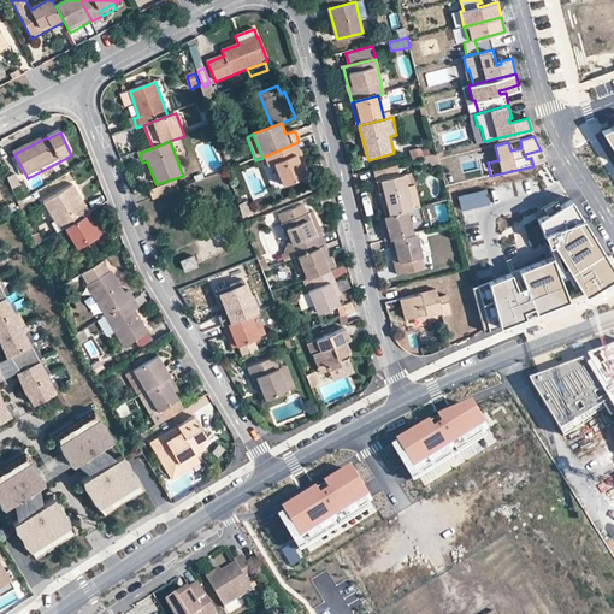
[(297,142),(265,157),(269,166),(275,164),(284,188),(307,178),(303,171),(308,169),(297,142)]
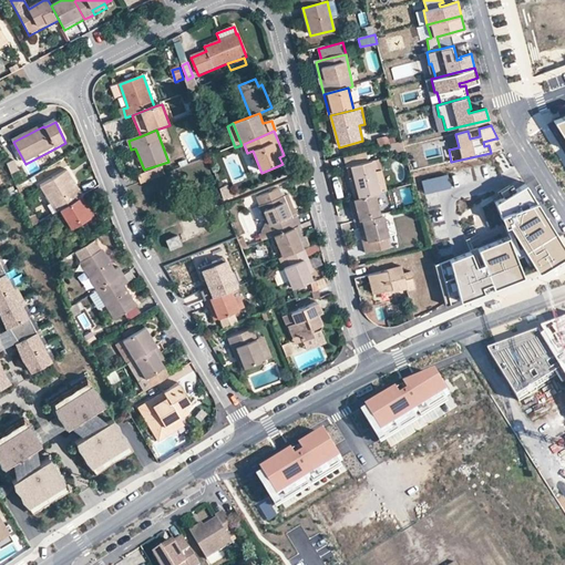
[(379,147),(389,144),(387,137),(377,141),(379,147)]
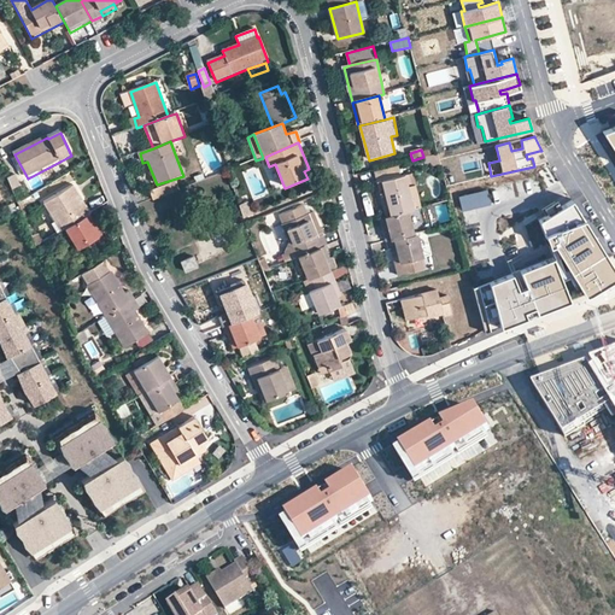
[(376,174),(387,217),(410,212),(421,209),(409,165),(376,174)]
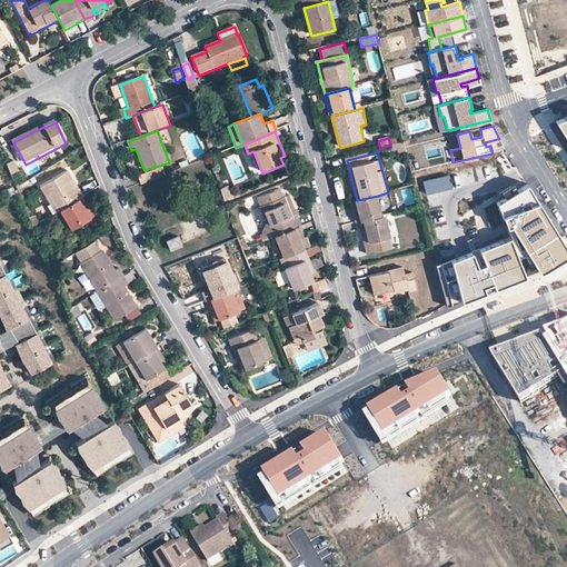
[(447,183),(464,181),(460,162),(444,166),(447,183)]
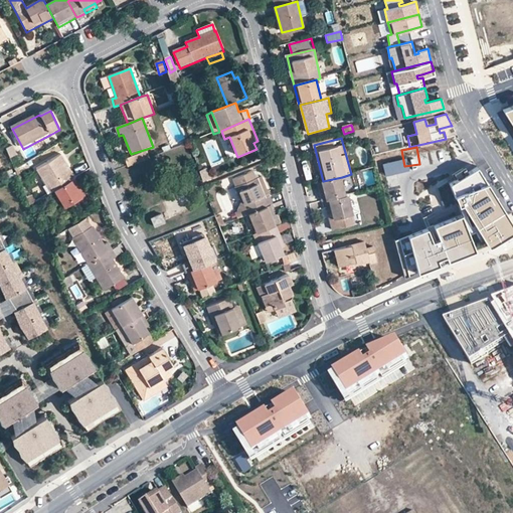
[(126,160),(128,168),(150,159),(147,152),(126,160)]
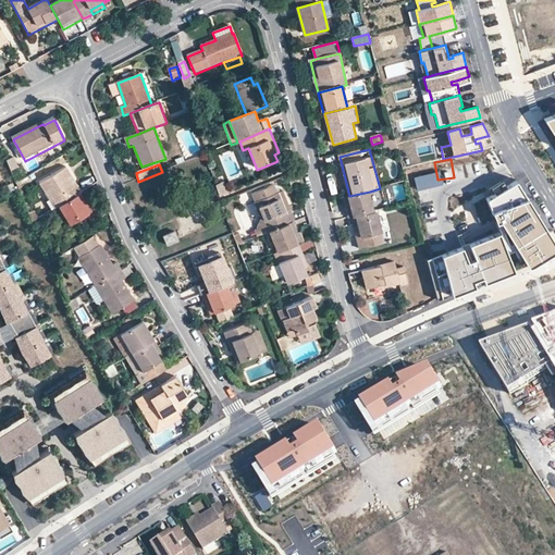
[(422,168),(426,186),(435,184),(432,165),(422,168)]
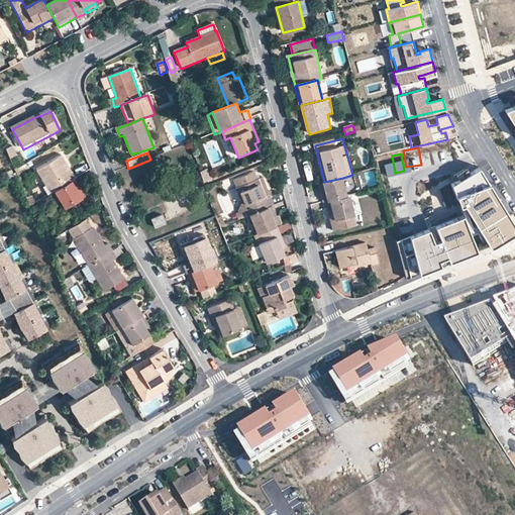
[(37,171),(52,195),(55,192),(76,180),(77,179),(63,156),(37,171)]
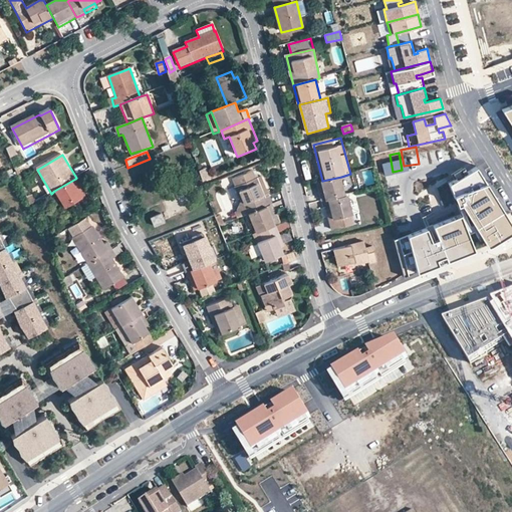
[(511,223),(479,168),(451,186),(464,216),(397,242),(407,279),(493,246),(511,233),(511,223)]
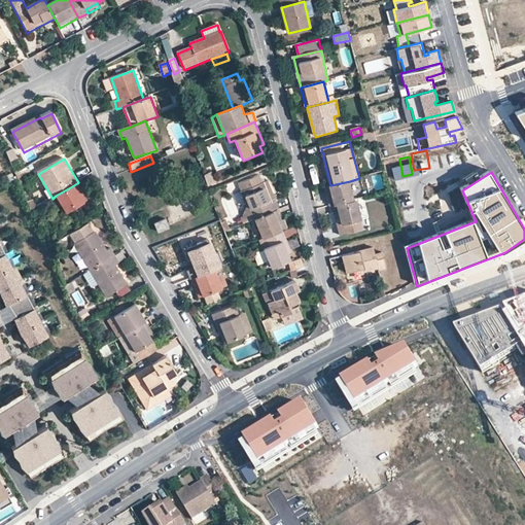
[(242,193),(253,220),(254,220),(278,211),(279,211),(276,202),(272,204),(264,183),(263,183),(260,176),(239,185),(242,193)]
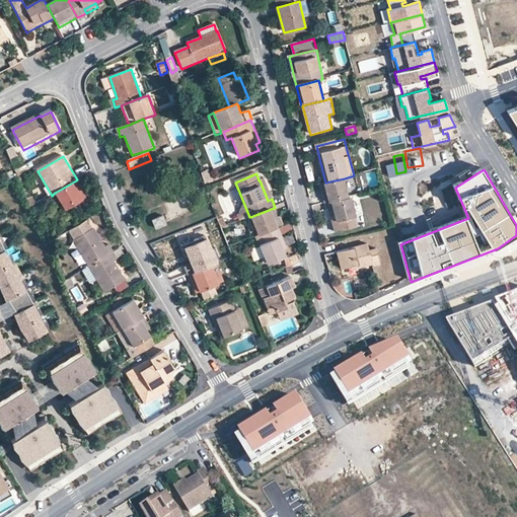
[(319,185),(324,205),(327,204),(350,199),(345,178),(325,182),(319,185)]
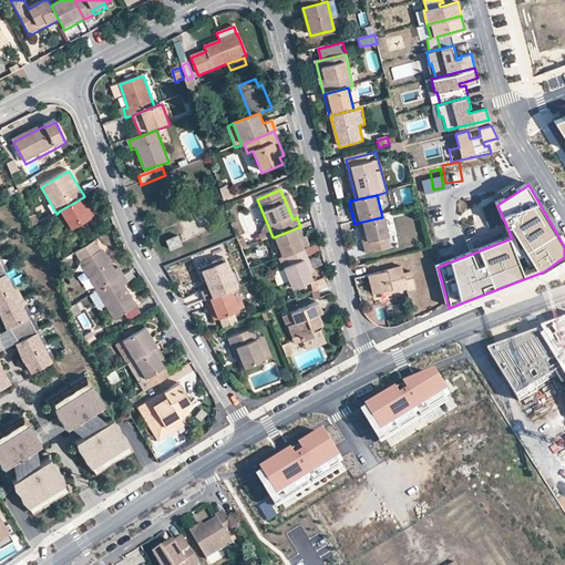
[(293,219),(297,217),(288,196),(284,197),(293,219)]
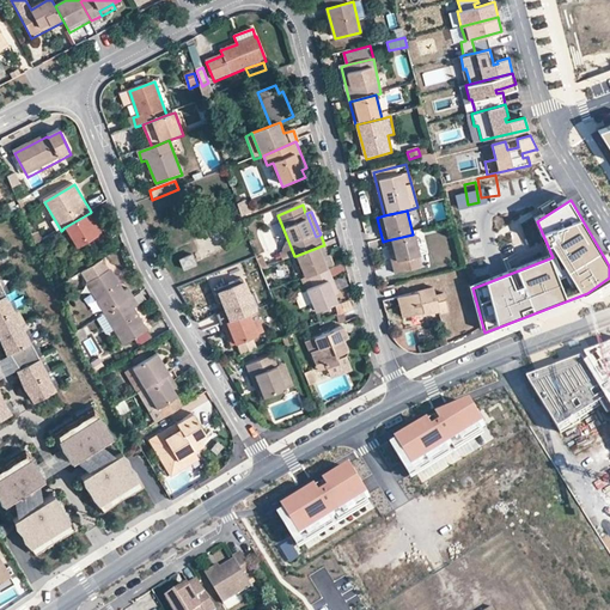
[(84,245),(90,255),(108,244),(90,213),(65,227),(78,249),(84,245)]
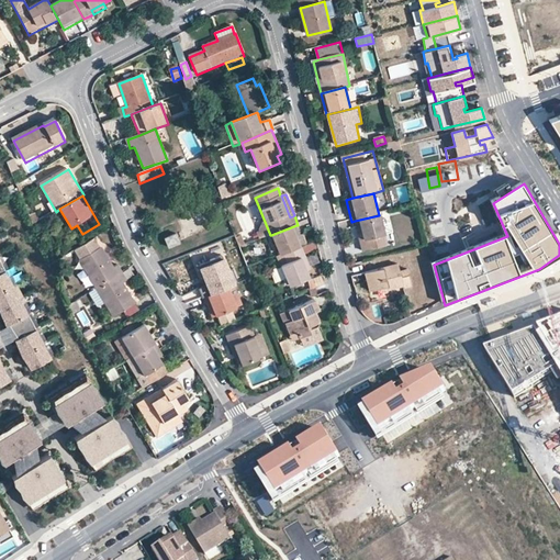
[(385,245),(383,236),(385,235),(381,214),(379,215),(355,221),(362,252),(385,245)]
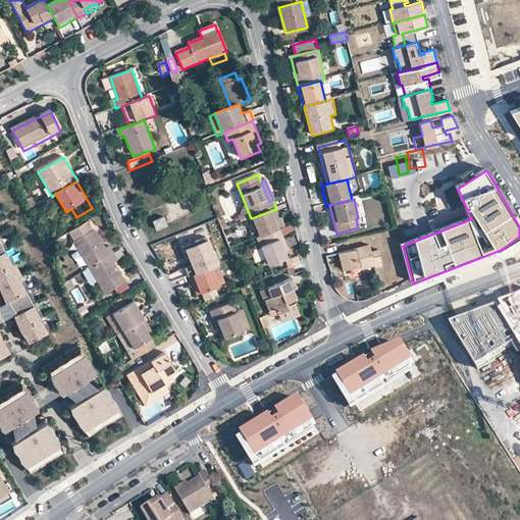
[(252,218),(260,238),(264,236),(280,230),(282,228),(275,209),(252,218)]
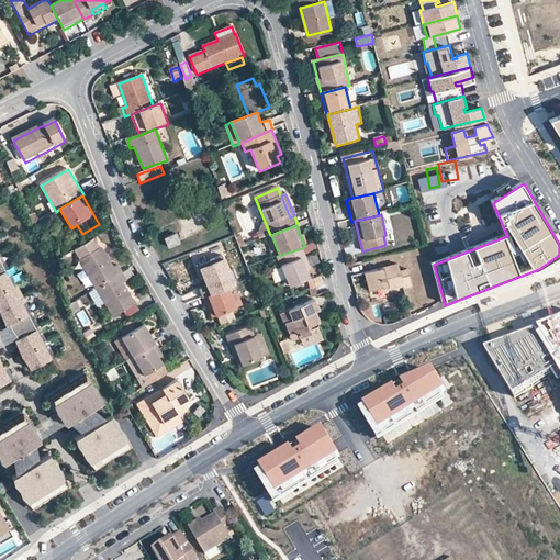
[(165,239),(169,249),(181,244),(177,234),(165,239)]
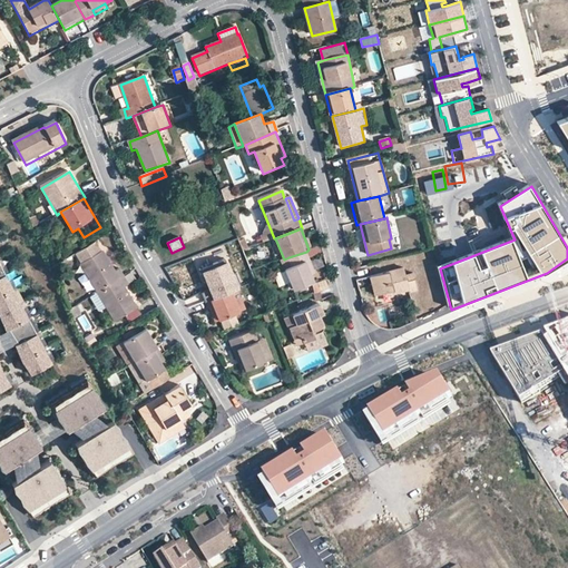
[(103,252),(96,243),(77,254),(82,264),(99,254),(103,252)]
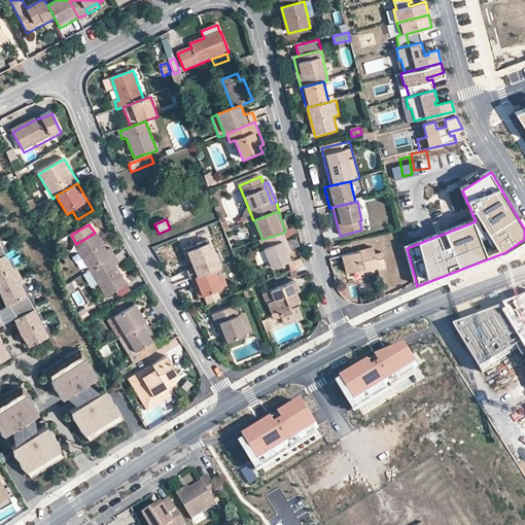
[(75,245),(91,271),(114,256),(111,249),(107,251),(96,233),(95,233),(92,235),(76,244),(75,245)]
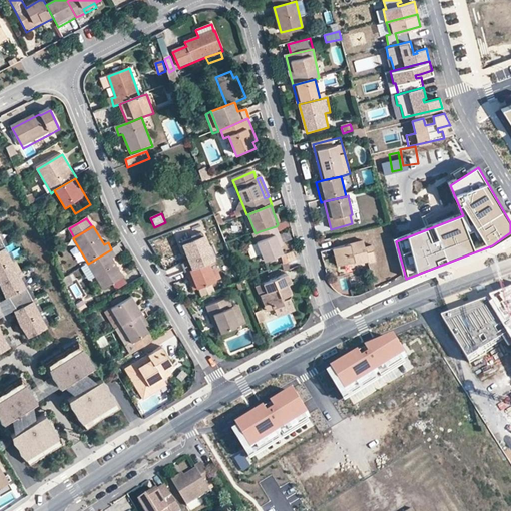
[(258,243),(265,263),(284,254),(281,248),(284,247),(276,226),(260,231),(264,241),(258,243)]
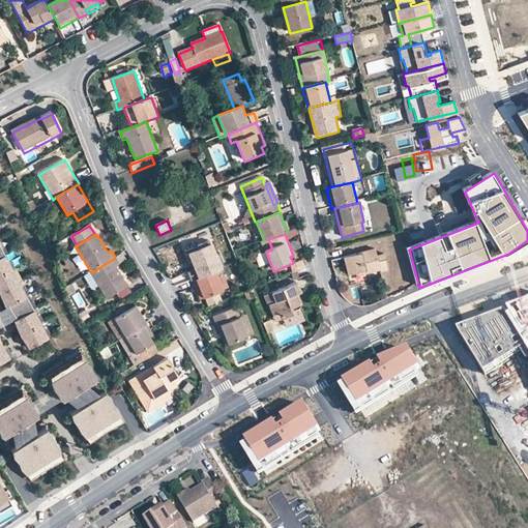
[(394,238),(397,245),(403,243),(401,236),(394,238)]
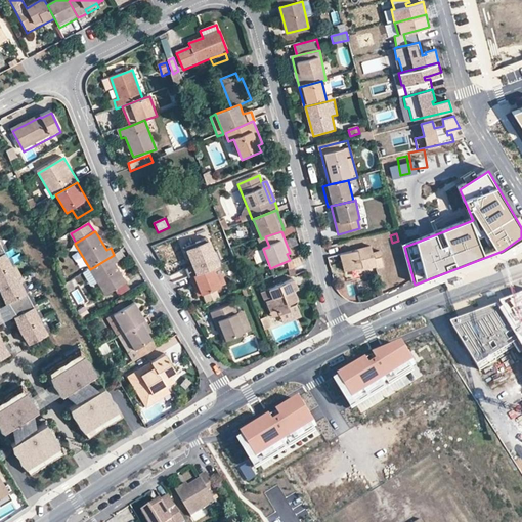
[(186,266),(189,274),(190,273),(218,263),(223,261),(218,248),(214,249),(208,235),(198,240),(199,243),(186,248),(190,258),(192,257),(194,263),(186,266)]
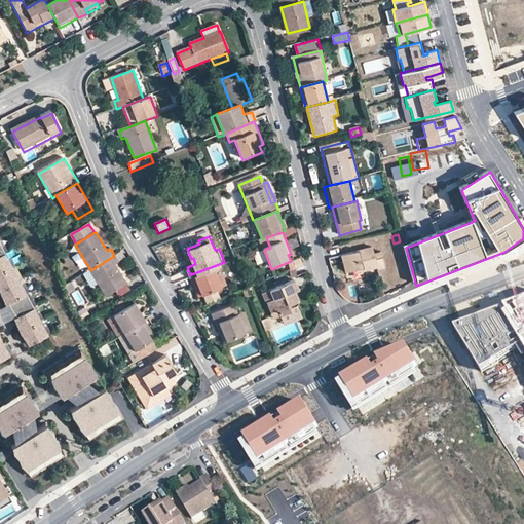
[(343,258),(346,272),(365,268),(365,271),(378,267),(379,270),(385,268),(381,254),(374,256),(372,249),(360,252),(361,253),(343,258)]
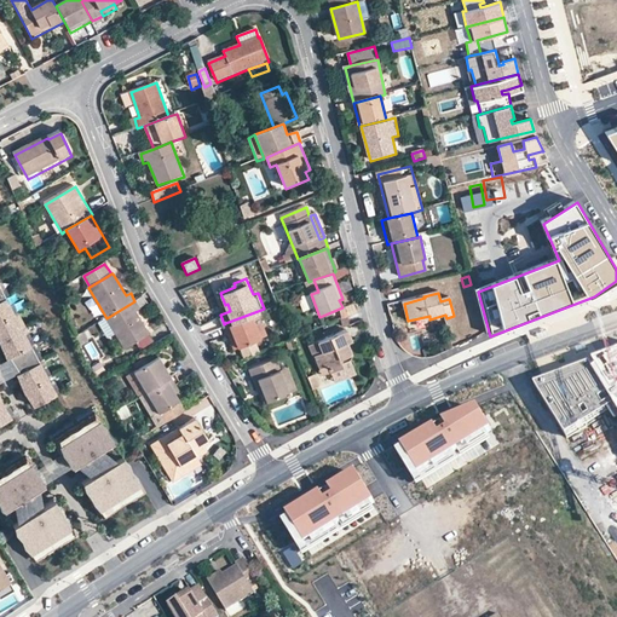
[(0,323),(16,316),(7,300),(0,303),(0,323)]
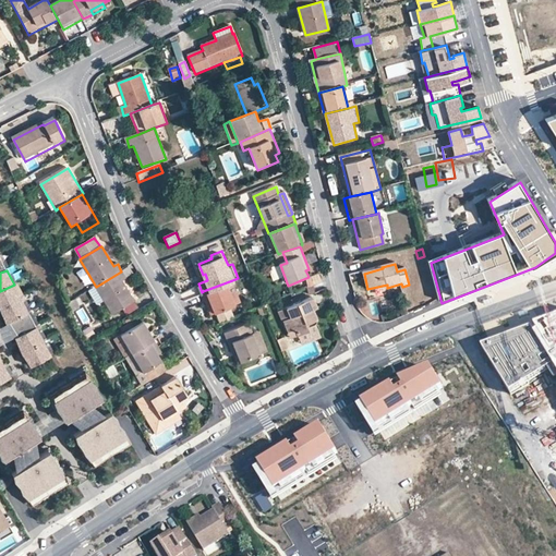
[(96,287),(112,316),(134,302),(122,282),(127,279),(121,272),(96,287)]
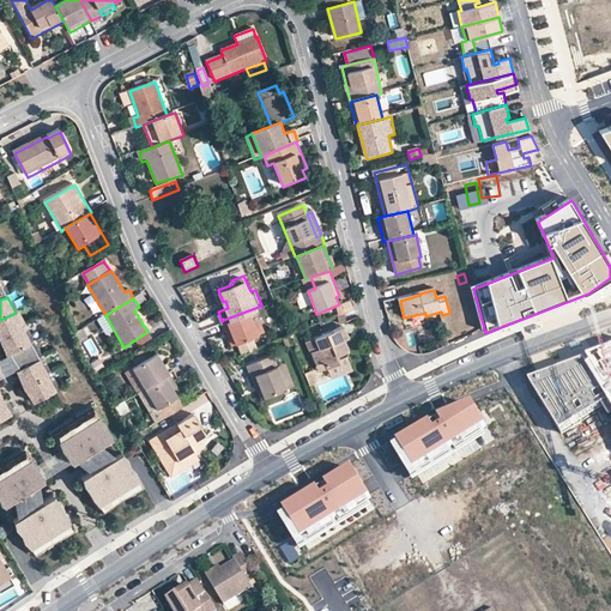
[(234,334),(237,342),(241,352),(258,346),(253,334),(265,330),(255,308),(223,320),(230,336),(234,334)]
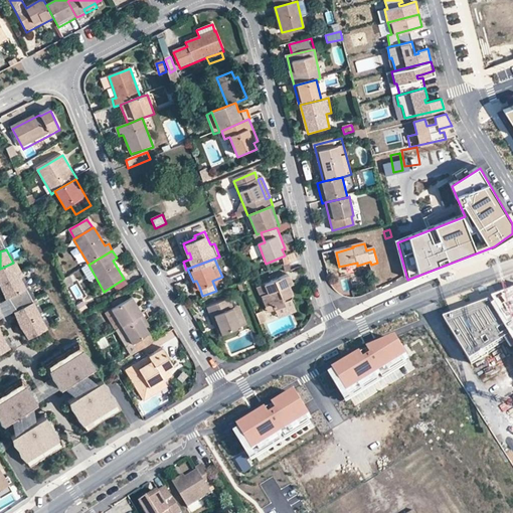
[(0,285),(0,286),(20,276),(13,263),(0,269),(0,285)]
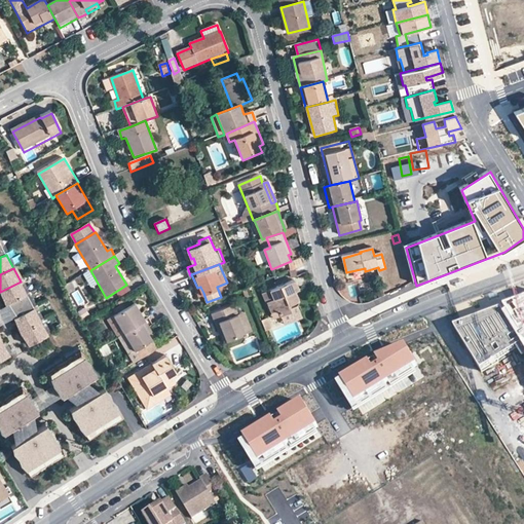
[(77,281),(66,284),(69,293),(79,289),(77,281)]
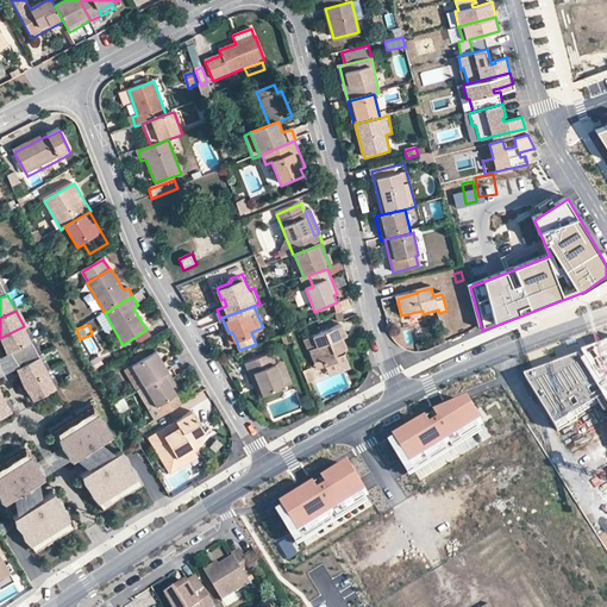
[(310,351),(318,371),(338,363),(335,356),(346,350),(343,338),(348,337),(343,325),(340,326),(313,337),(317,349),(310,351)]
